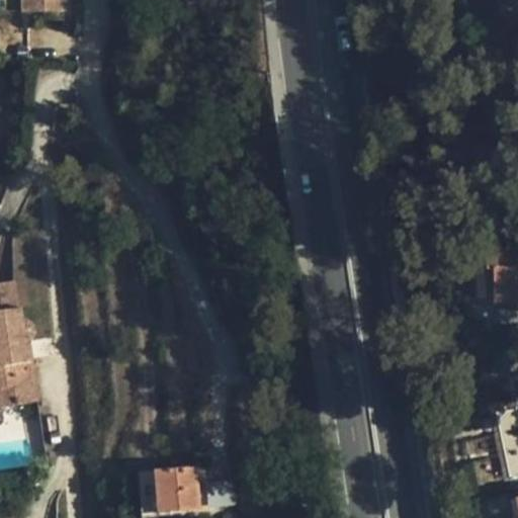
[(22,0),(23,13),(66,11),(65,0),(22,0)]
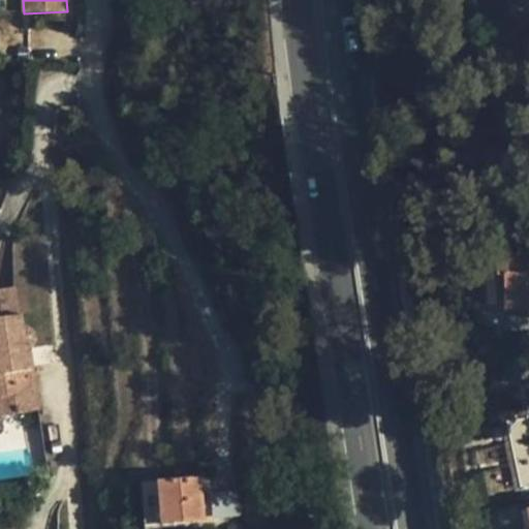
[(528,271),(528,254),(494,255),(496,307),(527,306),(528,313),(528,315),(528,271)]
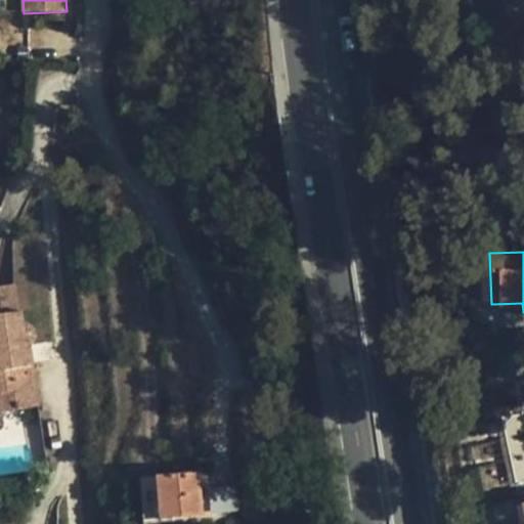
[(18,311),(13,284),(0,286),(0,411),(39,405),(30,345),(33,342),(34,338),(34,333),(32,328),(28,325),(22,323),(20,310),(18,311)]
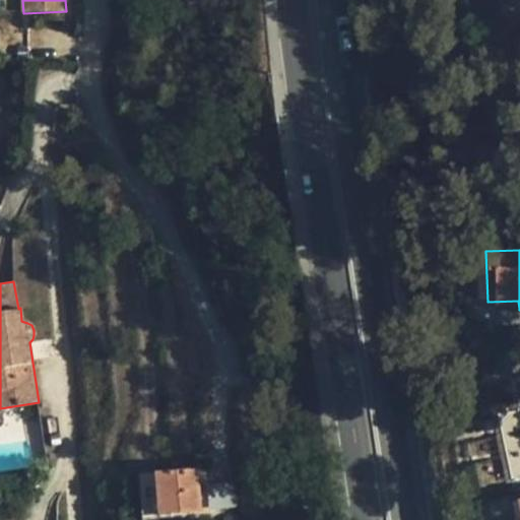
[(519,409),(500,414),(514,481),(519,479),(519,409)]
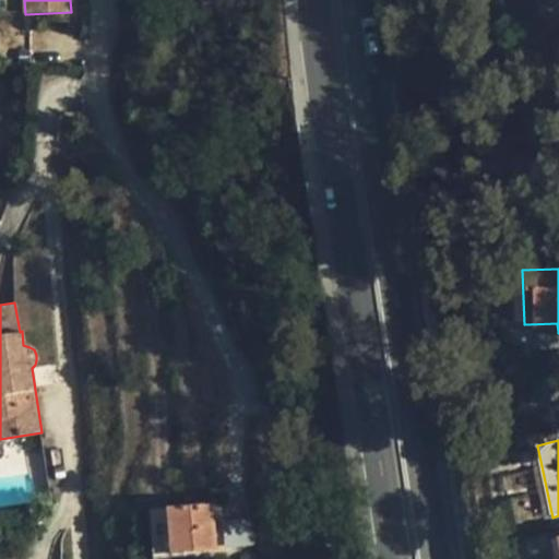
[(306,503),(294,507),(297,527),(309,525),(306,503)]
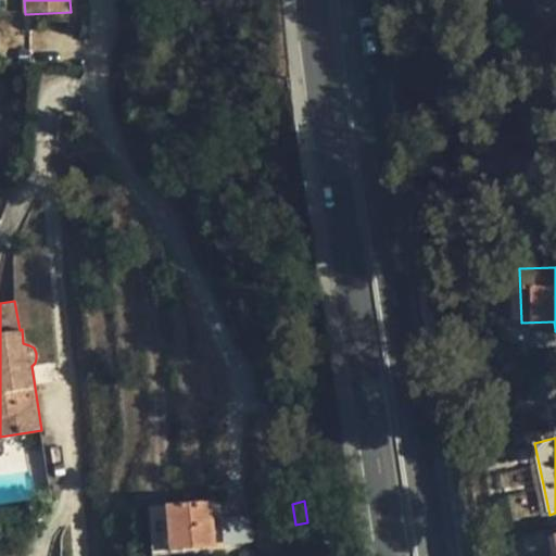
[(212,502),(165,505),(169,548),(215,546),(212,502)]
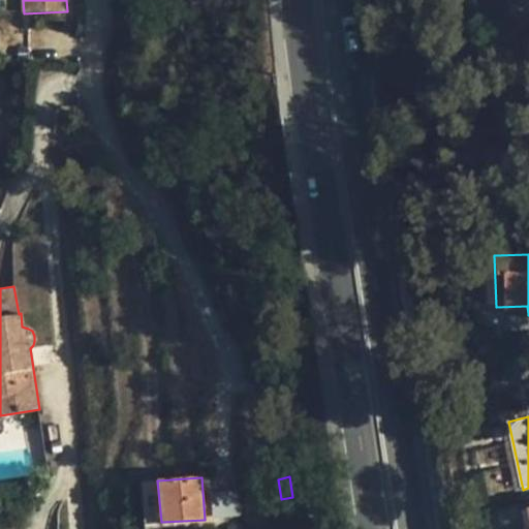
[(161,522),(157,480),(141,481),(145,528),(161,527),(161,522)]
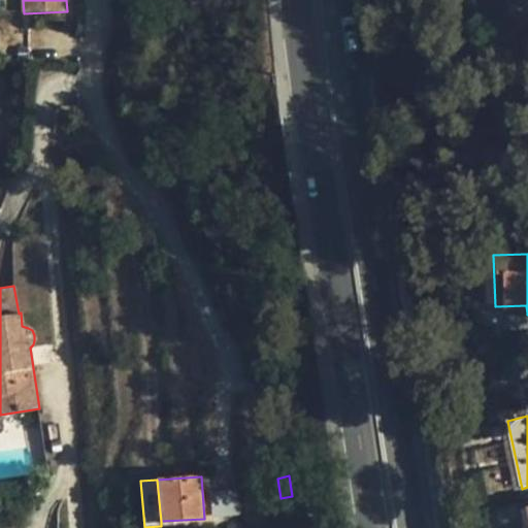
[(239,488),(209,491),(211,517),(241,515),(239,488)]
